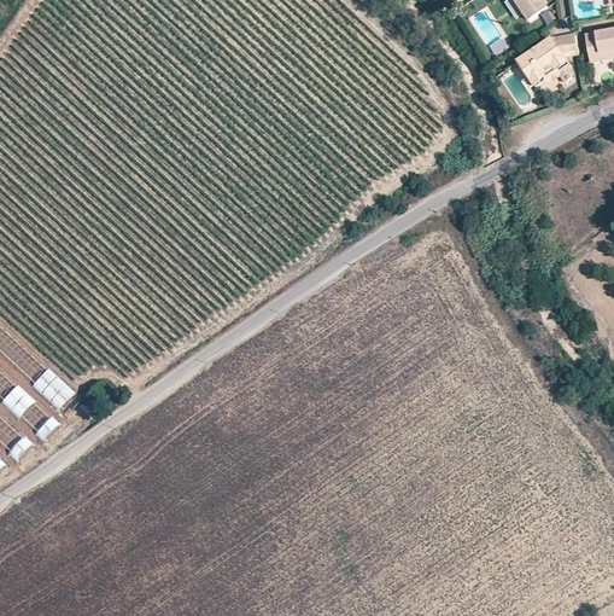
[(513,0),(526,18),(545,6),(541,0),(513,0)]
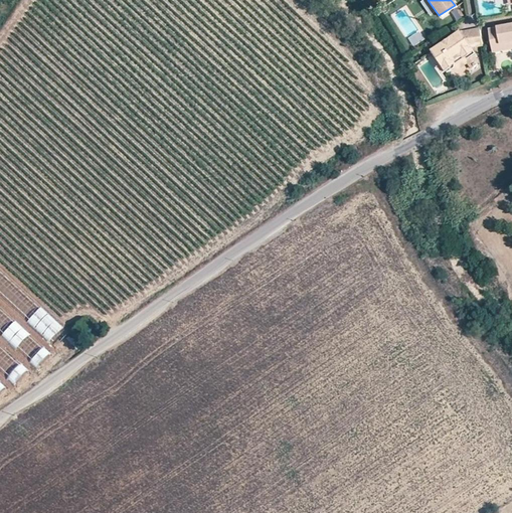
[(511,22),(487,27),(491,50),(500,48),(499,42),(511,39),(511,22)]
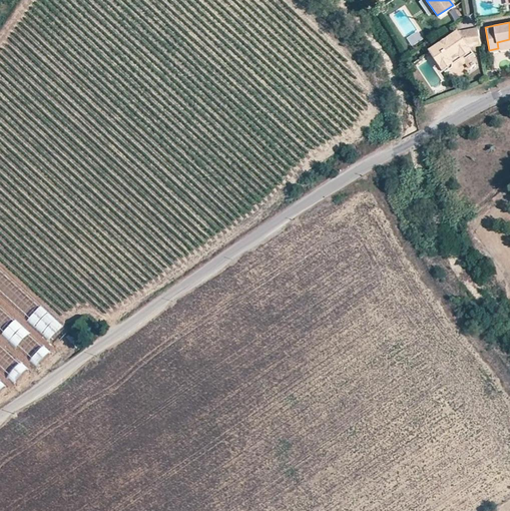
[(475,27),(467,29),(470,44),(478,43),(475,27)]
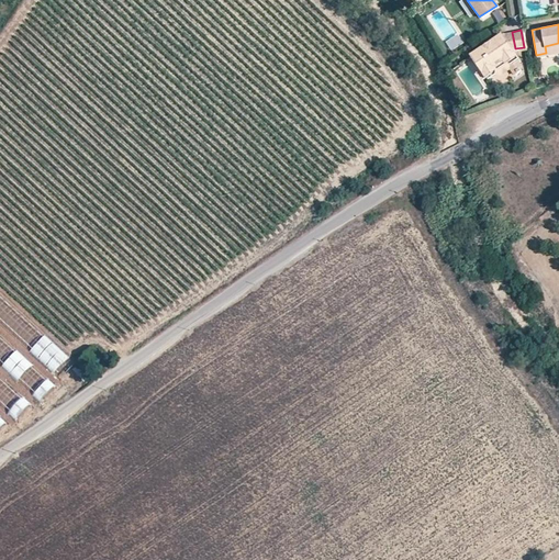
[(509,63),(512,60),(515,57),(511,49),(515,48),(512,32),(500,33),(488,42),(490,45),(484,48),(482,45),(470,54),(482,73),(492,65),(494,69),(505,62),(509,63)]
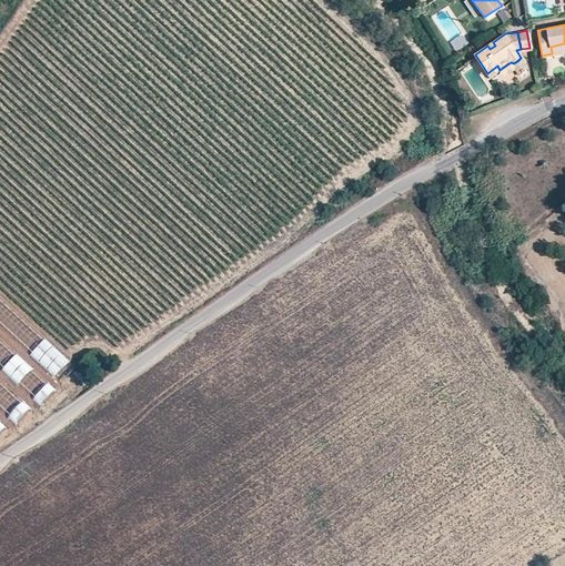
[(552,53),(564,51),(564,43),(551,47),(552,53)]
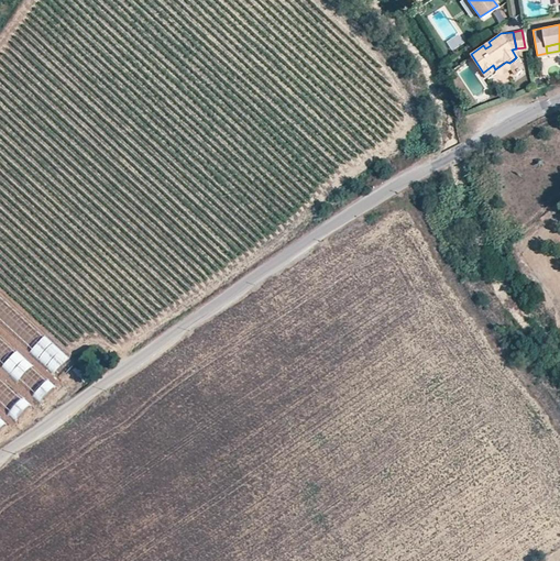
[(519,69),(513,61),(509,63),(506,62),(495,69),(498,74),(508,67),(513,74),(519,69)]
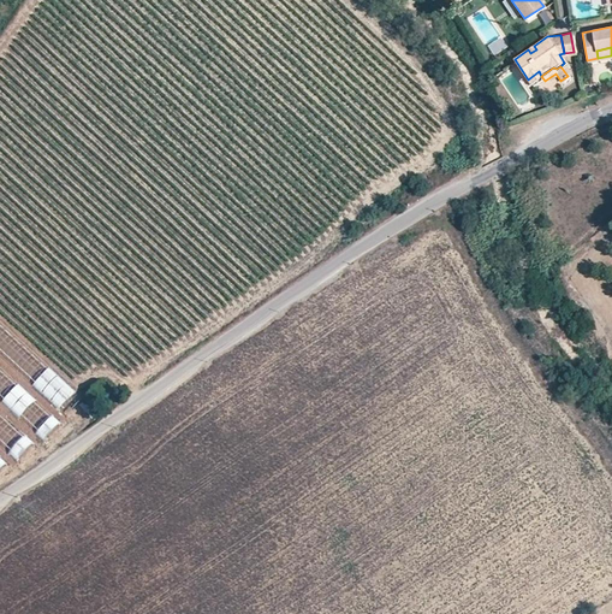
[(530,83),(541,76),(539,71),(528,80),(530,83)]
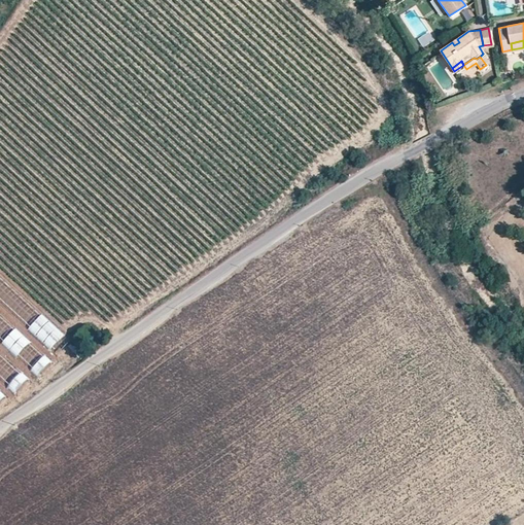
[(54,353),(67,339),(29,304),(15,318),(54,353)]
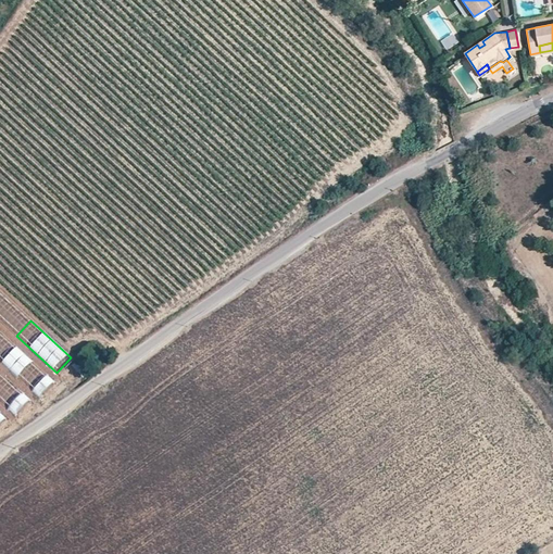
[(96,350),(87,341),(73,355),(83,364),(96,350)]
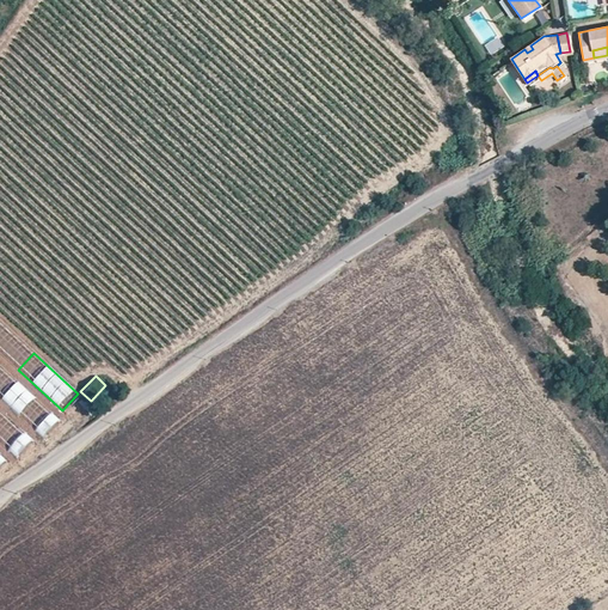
[(24,420),(40,434),(54,418),(38,403),(24,420)]
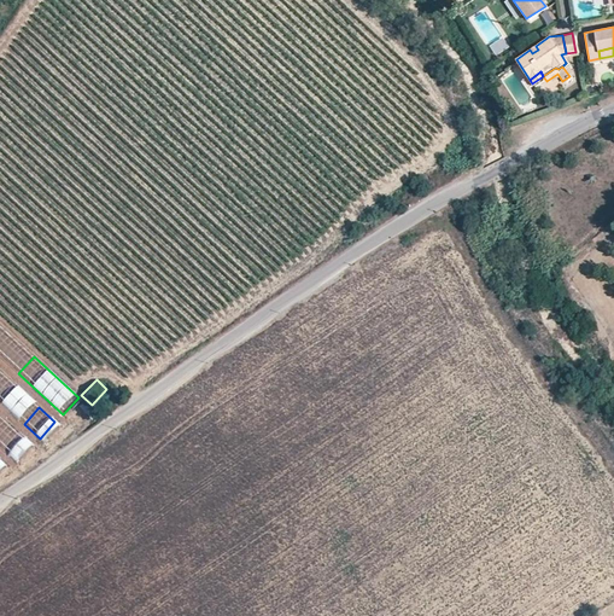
[(0,447),(13,459),(29,442),(11,426),(0,440),(0,447)]
